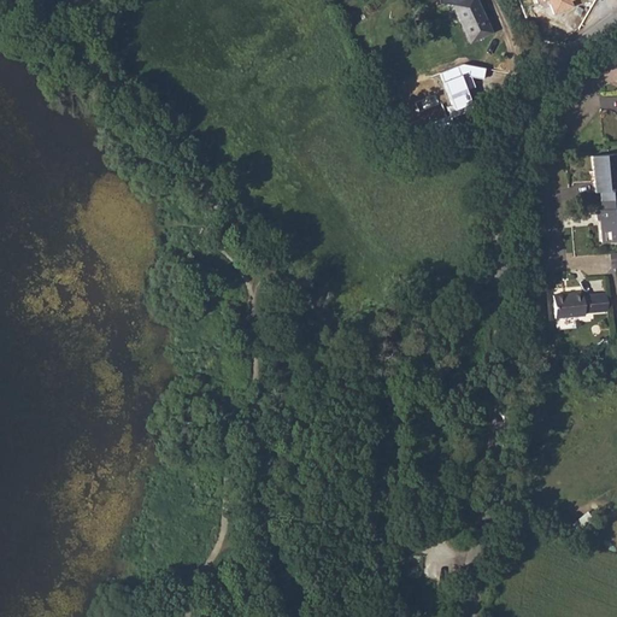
[(480,0),(457,0),(454,1),(471,41),(494,31),(480,0)]
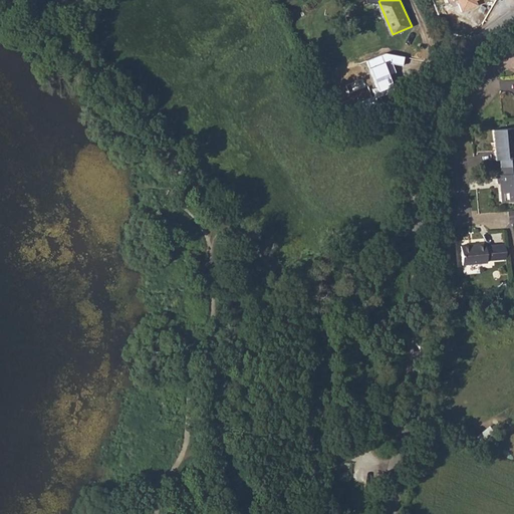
[(447,0),(449,2),(453,0),(457,0),(462,11),(479,4),(477,0),(447,0)]
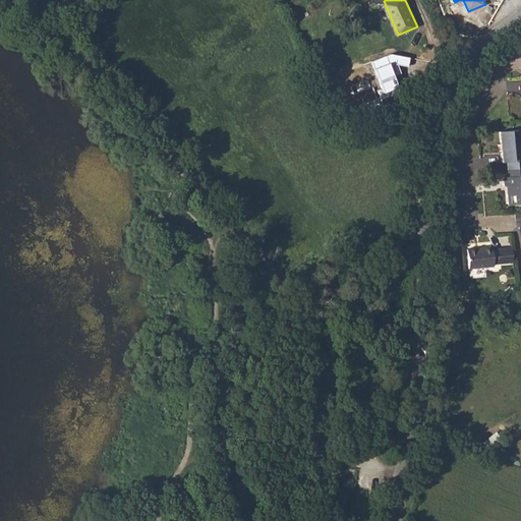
[(395,92),(401,89),(396,76),(403,74),(399,65),(410,67),(411,57),(392,54),(371,61),(382,89),(378,90),(382,102),(397,97),(395,92)]
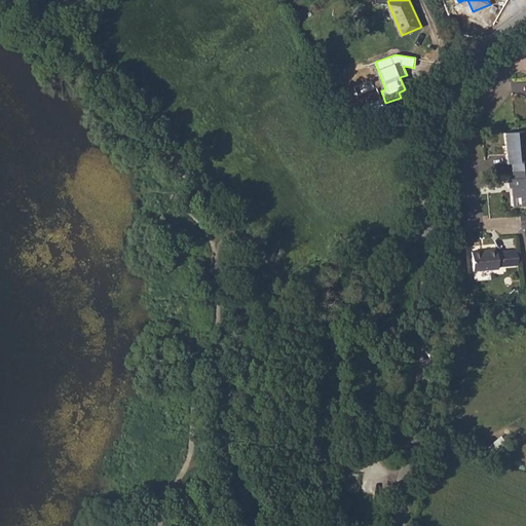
[(505,164),(510,163),(525,162),(525,161),(525,146),(525,133),(502,135),(505,164)]
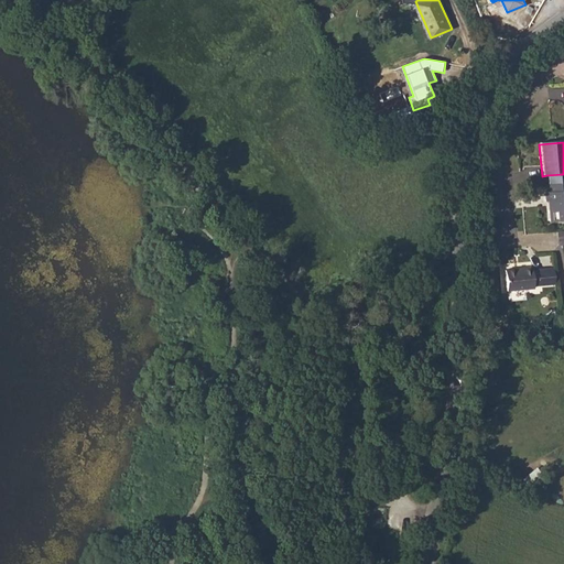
[(563,180),(563,174),(546,175),(546,184),(563,182),(563,180)]
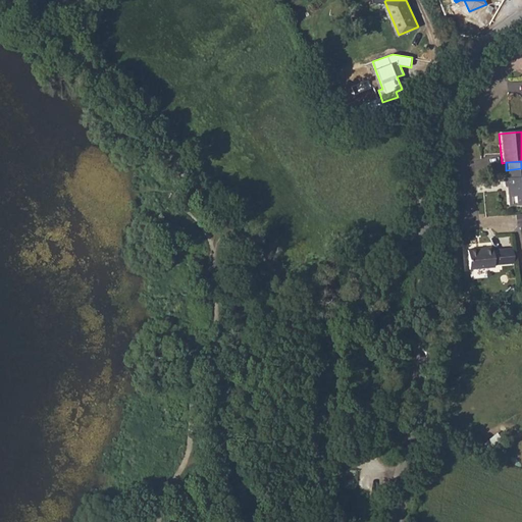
[(521,168),(506,170),(507,177),(521,175),(521,168)]
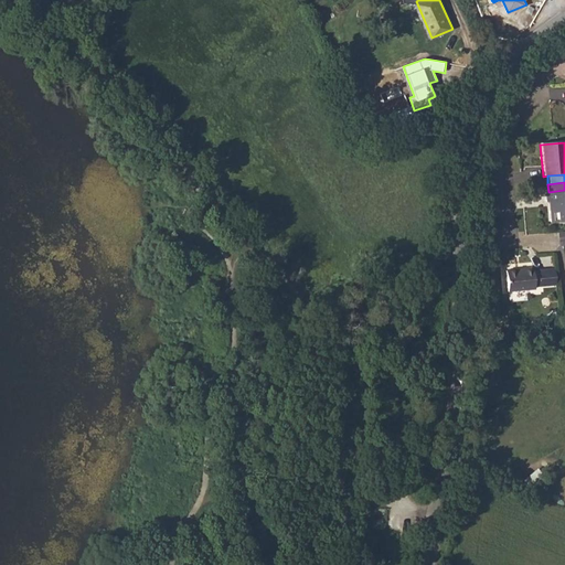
[(564,190),(548,192),(544,193),(545,202),(548,202),(550,210),(547,211),(548,222),(564,220),(564,190)]
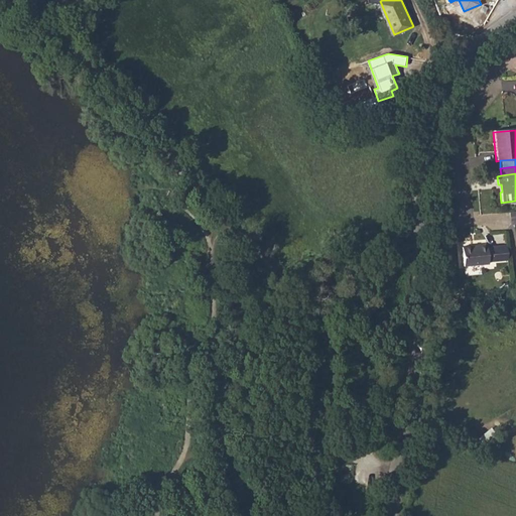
[(486,245),(462,247),(463,265),(465,265),(466,275),(481,274),(480,264),(488,263),(488,262),(496,261),(494,246),(486,247),(486,245)]
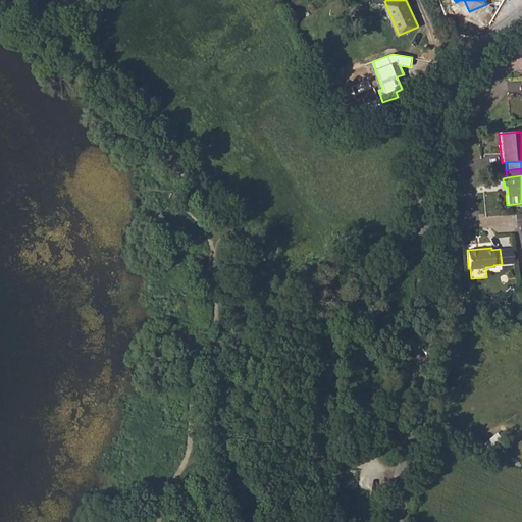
[(512,248),(500,249),(502,264),(514,263),(512,248)]
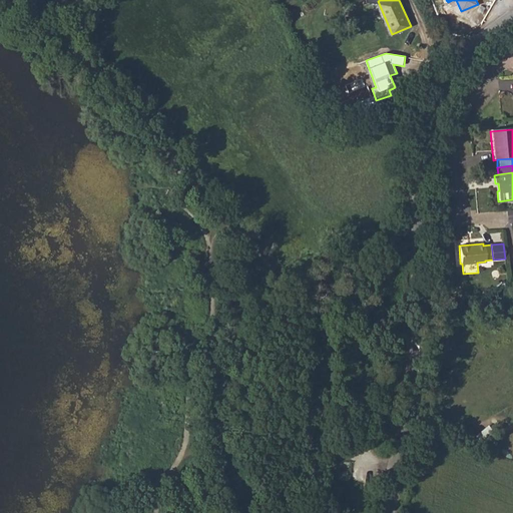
[(445,299),(438,300),(439,308),(446,307),(445,299)]
